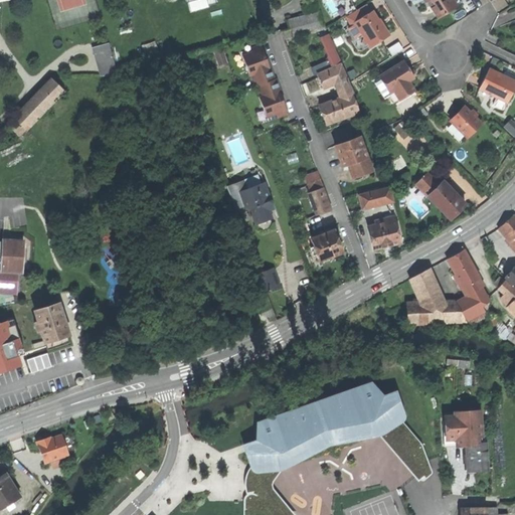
[(426,0),(434,11),(452,0),(451,0),(426,0)]
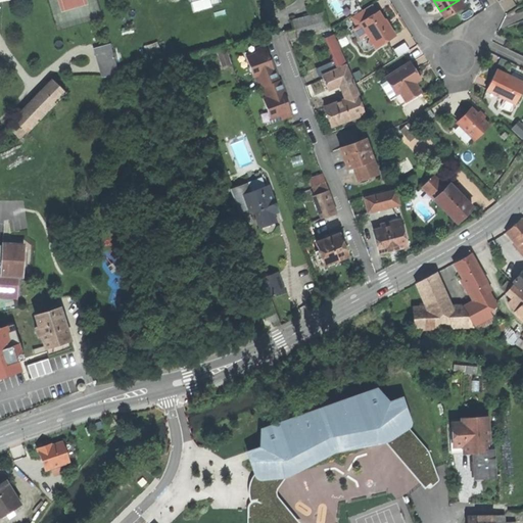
[(454,12),(463,7),(459,0),(440,11),(444,17),(454,12)]
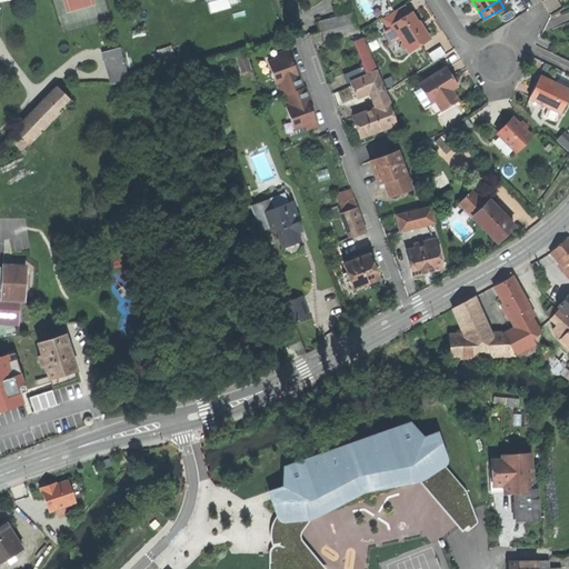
[(403,5),(382,18),(388,28),(393,25),(401,36),(399,37),(400,39),(401,41),(401,46),(406,47),(408,50),(419,43),(420,40),(423,41),(429,38),(422,27),(420,28),(418,25),(417,22),(418,21),(411,12),(409,13),(403,5)]
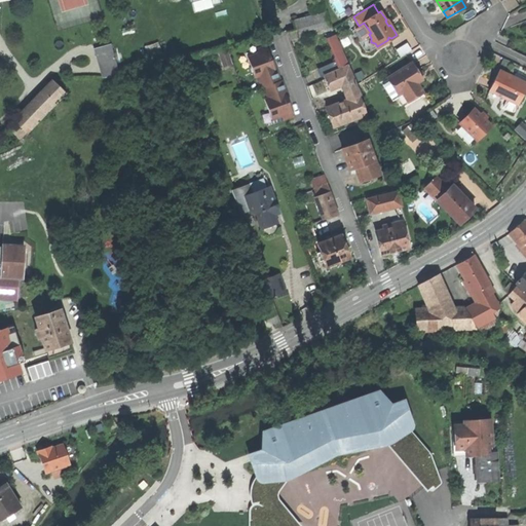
[(294,19),(296,26),(329,17),(327,9),(294,19)]
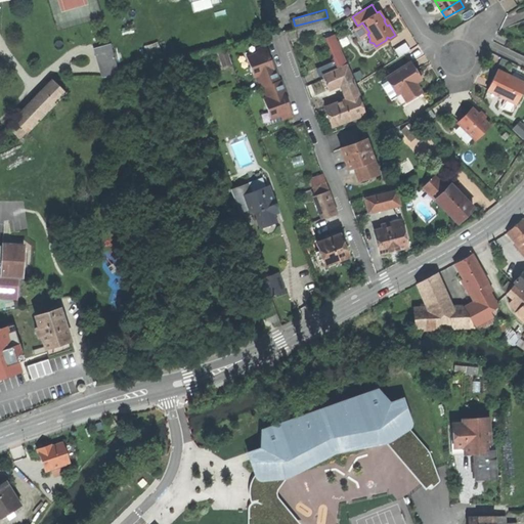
[(286,31),(289,39),(332,27),(329,19),(286,31)]
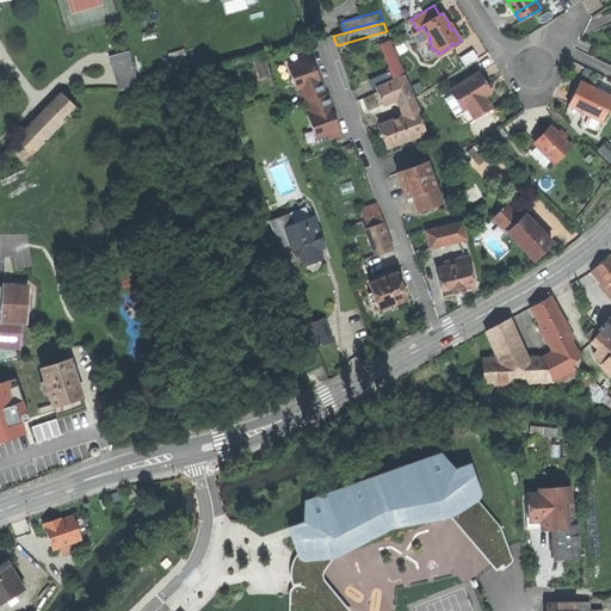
[(425,44),(430,42),(429,39),(431,38),(423,26),(417,30),(418,30),(413,34),(420,45),(425,43),(425,44)]
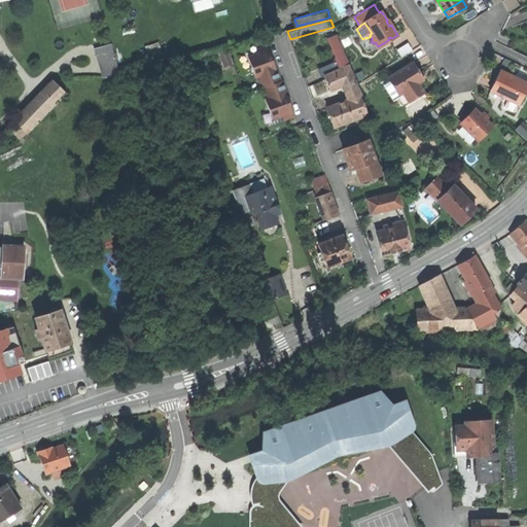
[(329,37),(343,68),(349,66),(350,65),(337,34),(329,37)]
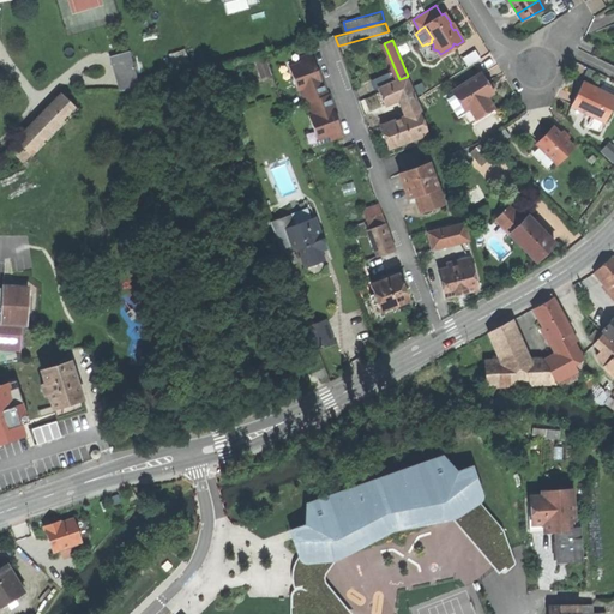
[(128,48),(113,53),(124,90),(139,85),(128,48)]
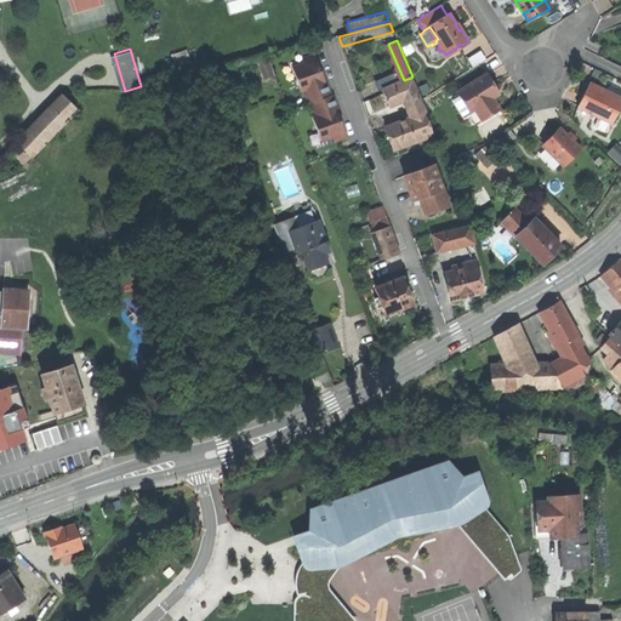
[(476,64),(486,58),(483,51),(472,57),(476,64)]
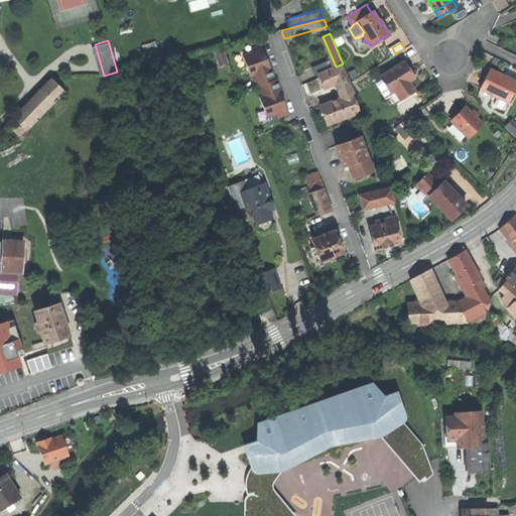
[(253,52),(244,56),(251,75),(252,75),(256,86),(258,86),(275,79),(271,68),(269,68),(267,61),(261,45),(252,48),(253,52)]
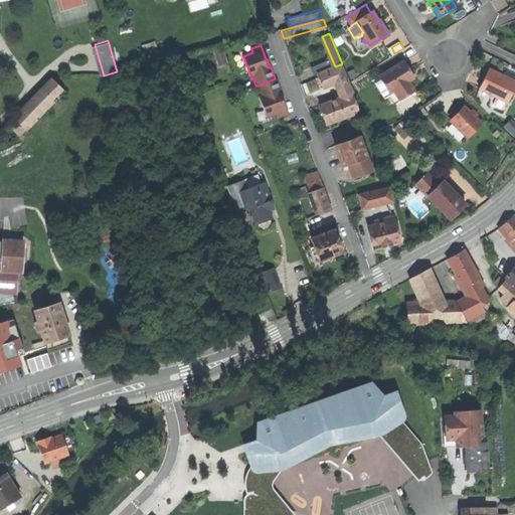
[(217,48),(219,55),(225,53),(222,46),(217,48)]
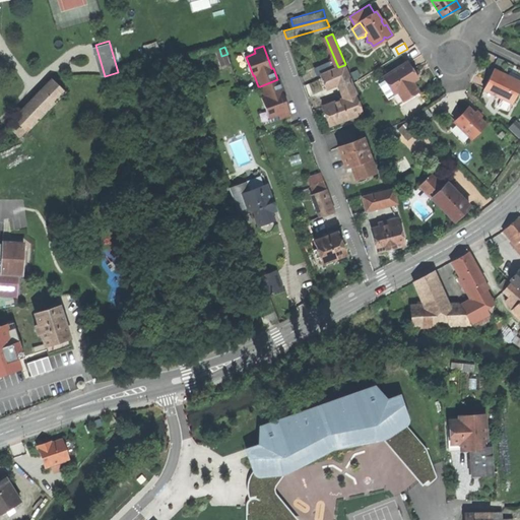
[(318,68),(321,74),(335,69),(332,62),(318,68)]
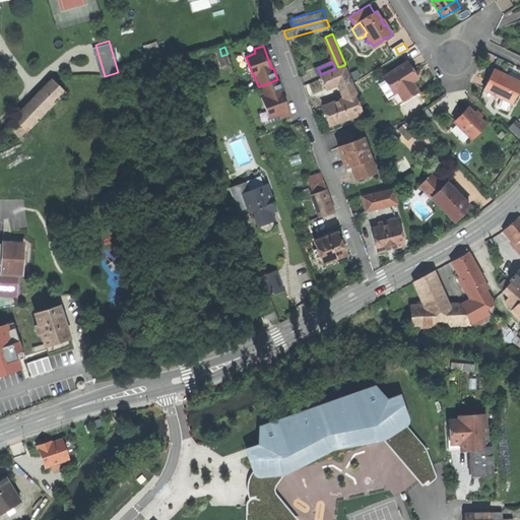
[(411,70),(407,62),(377,81),(387,98),(397,90),(403,101),(417,91),(411,81),(416,78),(411,70)]
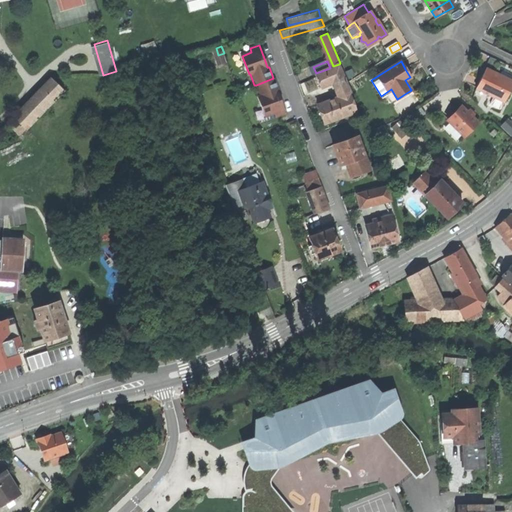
[(335,85),(339,83),(345,80),(339,64),(333,66),(330,68),(316,73),(318,80),(321,87),(334,82),(335,85)]
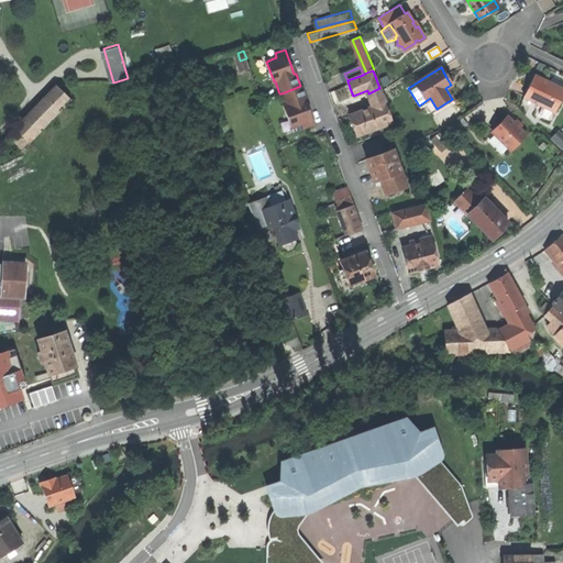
[(523,97),(554,112),(562,94),(562,90),(549,84),(550,81),(534,75),(529,87),(523,97)]
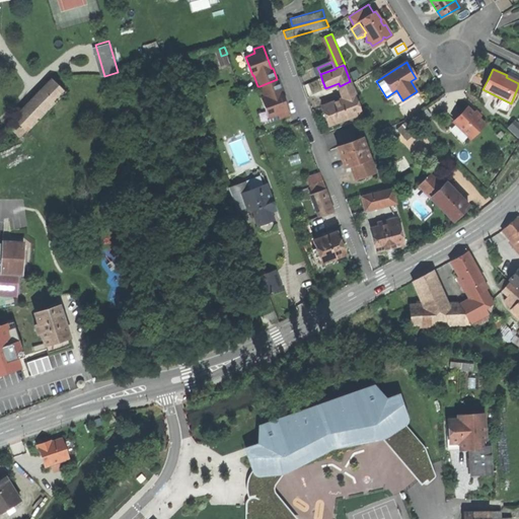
[(35,95),(48,107),(63,91),(51,79),(35,95)]
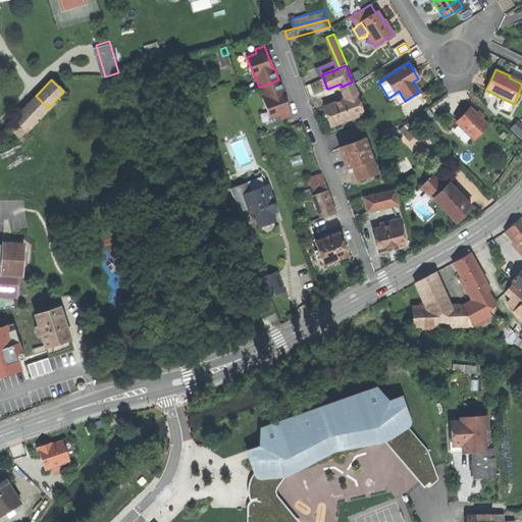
[(280,80),(278,80),(261,87),(265,98),(263,99),(270,118),(280,114),(281,118),(292,115),(285,98),(283,92),(284,92),(280,80)]
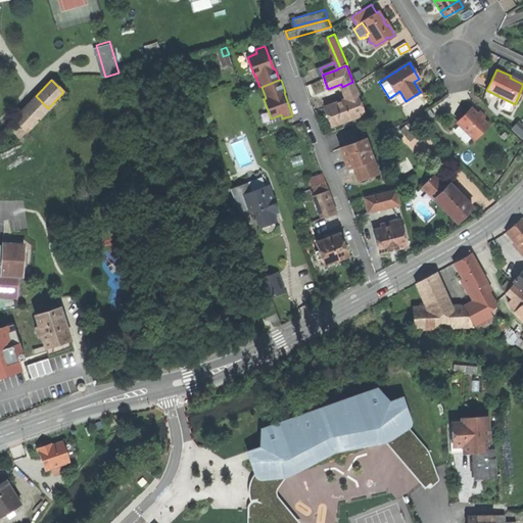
[(346,85),(350,97),(357,95),(358,94),(352,82),(346,85)]
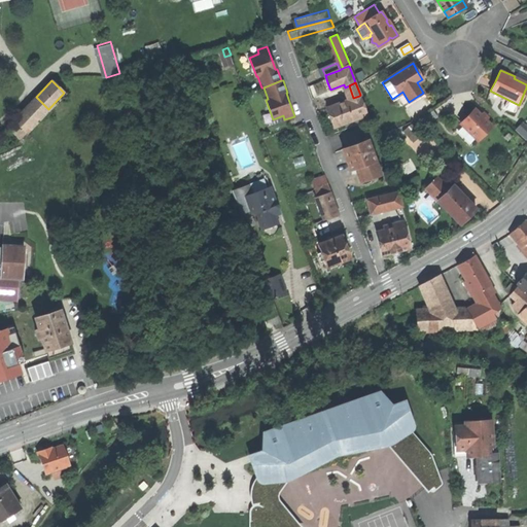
[(359,96),(353,98),(360,117),(366,114),(359,96)]
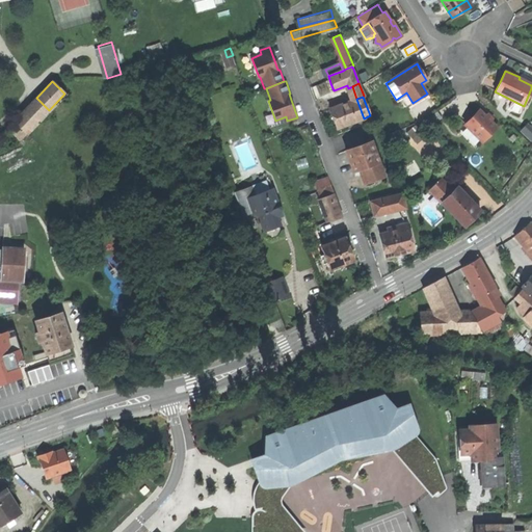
[(27,133),(49,110),(36,98),(14,121),(25,132),(27,133)]
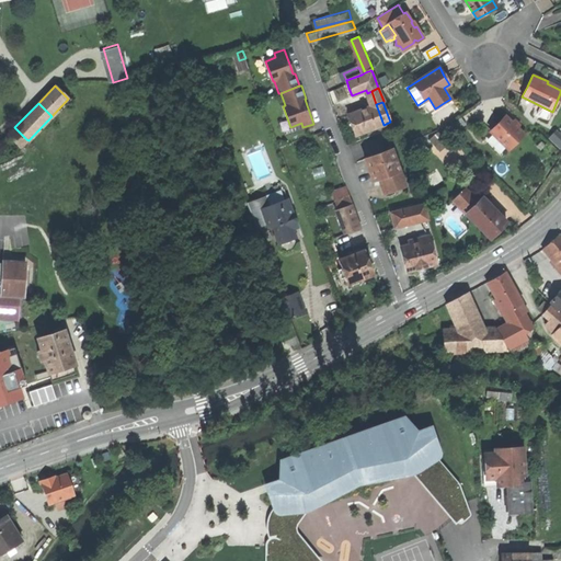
[(376,104),(371,106),(379,126),(384,125),(376,104)]
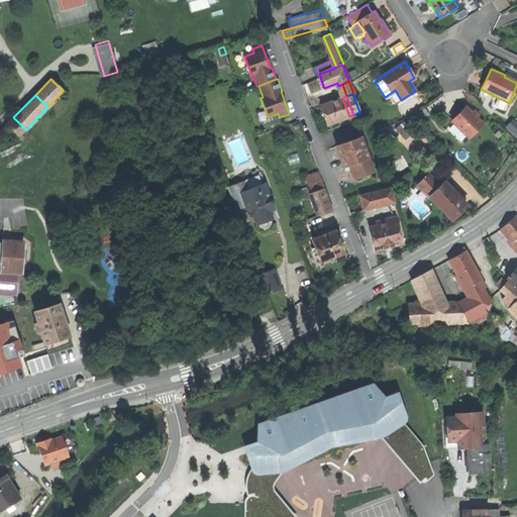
[(342,98),(320,106),(327,124),(349,116),(342,98)]
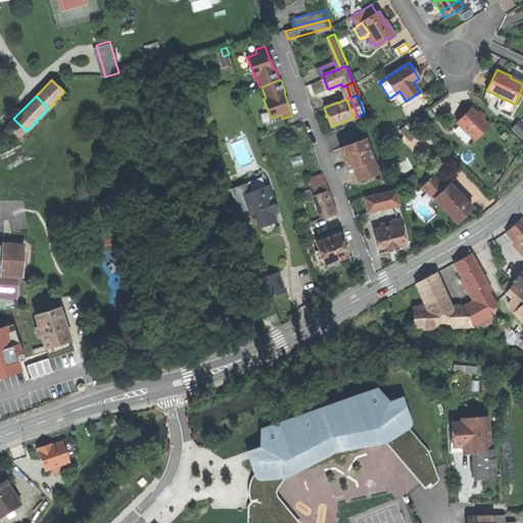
[(458,123),(474,139),(488,125),(482,120),(485,116),(479,111),(477,113),(471,108),(465,114),(458,123)]
